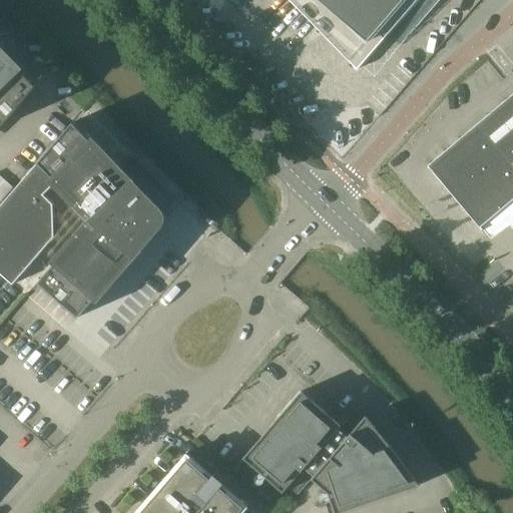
[(357,70),(417,0),(290,0),(357,70)]
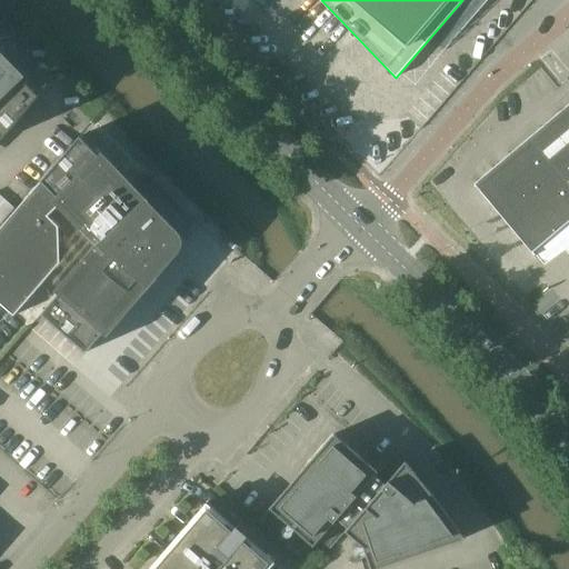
[(0,52),(0,140),(1,141),(2,141),(41,95),(0,52)]
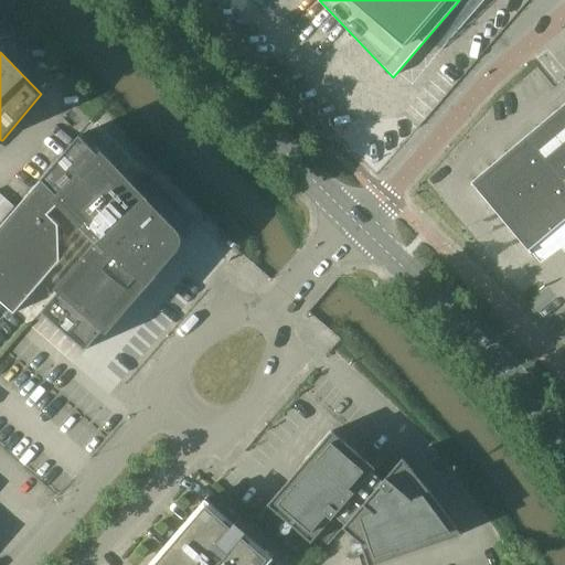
[(564,103),(471,183),(533,256),(534,255),(532,253),(564,230),(564,103)]
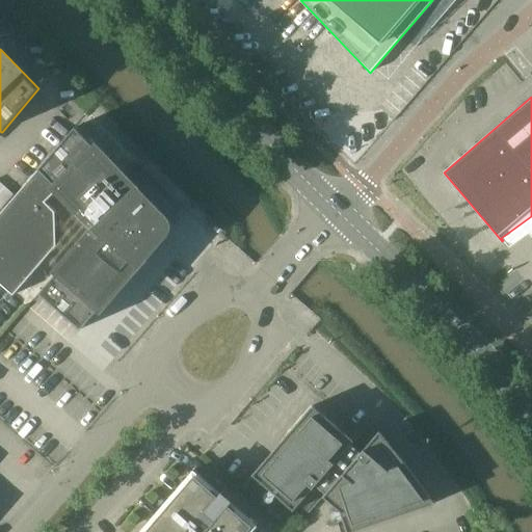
[(160,214),(159,213),(76,127),(0,214),(0,284),(14,295),(56,246),(55,212),(46,202),(58,189),(96,228),(40,293),(81,329),(160,239),(160,238),(161,238),(161,237),(160,237),(159,232),(161,231),(162,231),(163,230),(164,229),(164,228),(164,227),(164,225),(164,224),(163,223),(162,222),(161,221),(160,221),(159,220),(159,216),(160,215),(160,214)]
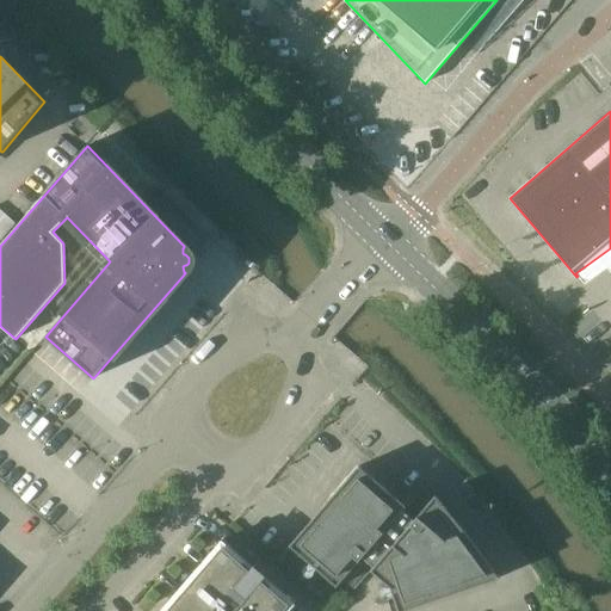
[(0,241),(0,242),(16,223),(0,209),(0,241)]
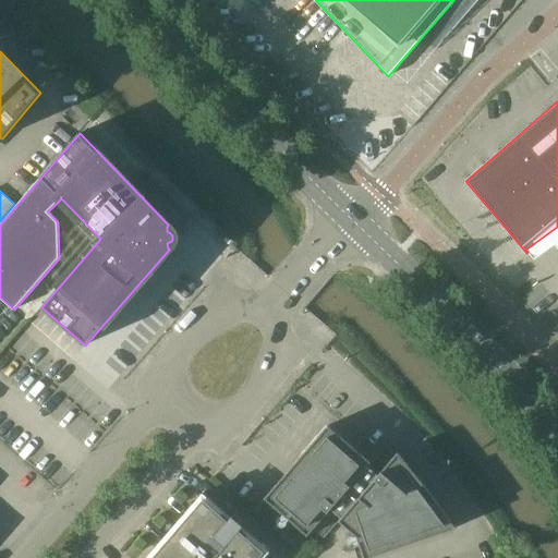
[(331,509),(341,518),(361,497),(349,487),(371,462),(328,426),(265,498),(307,536),(331,509)]
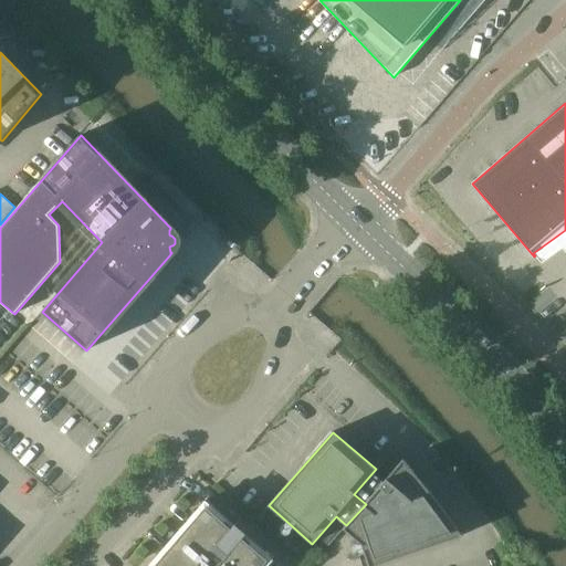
[(366,504),(346,525),(344,528),(363,544),(369,565),(375,565),(463,536),(453,523),(444,510),(435,496),(425,484),(415,472),(404,460),(385,482),(374,473),(376,470),(376,469),(354,494),(366,504)]
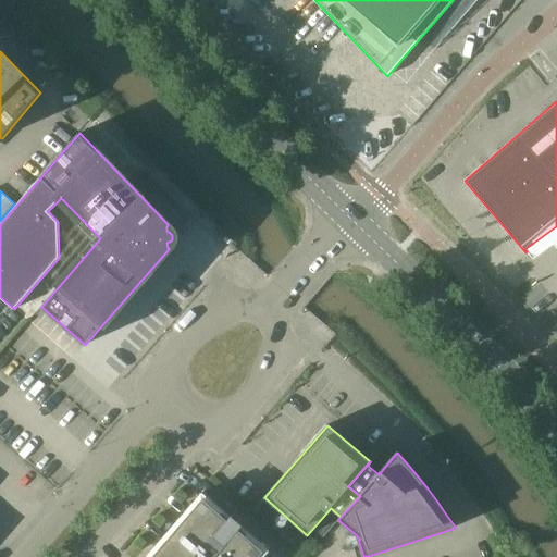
[(263,556),(270,551),(203,492),(146,556),(263,556)]
